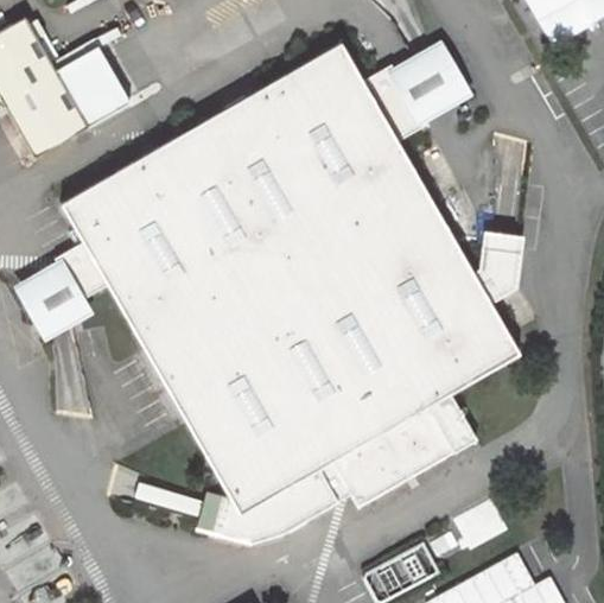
[(380,0),(414,57),(394,68),(426,124),(474,96),(443,40),(433,45),(411,0),(380,0)]
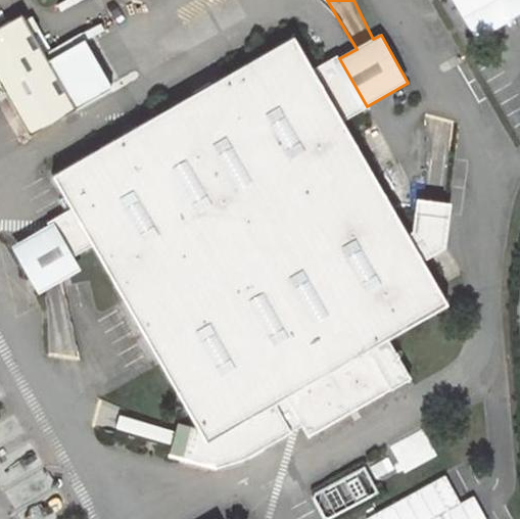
[(519,0),(503,0),(509,9),(519,3),(519,0)]
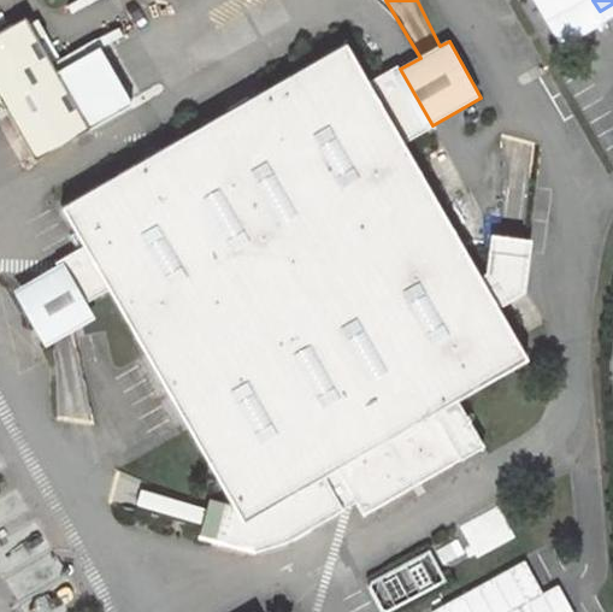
[(0,33),(0,96),(9,112),(36,160),(92,130),(28,18),(0,33)]
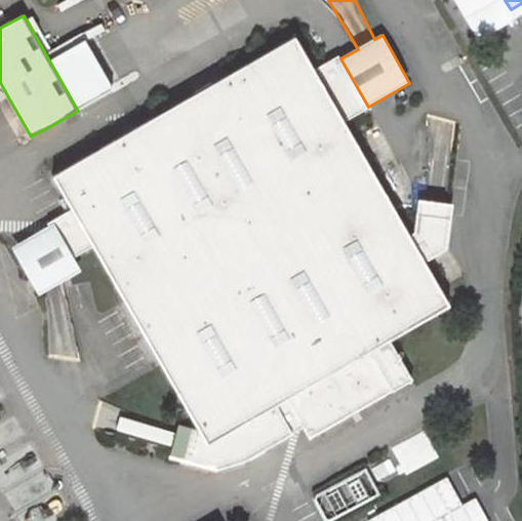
[(295,37),(53,175),(73,208),(48,223),(49,225),(71,262),(95,247),(193,423),(177,431),(101,403),(94,434),(217,467),(246,457),(305,424),(313,438),(395,390),(372,349),(449,304),(427,266),(447,254),(462,127),(430,118),(420,203),(414,202),(408,234),(345,123),(369,109),(368,107),(340,58),(339,56),(315,70),(295,37)]
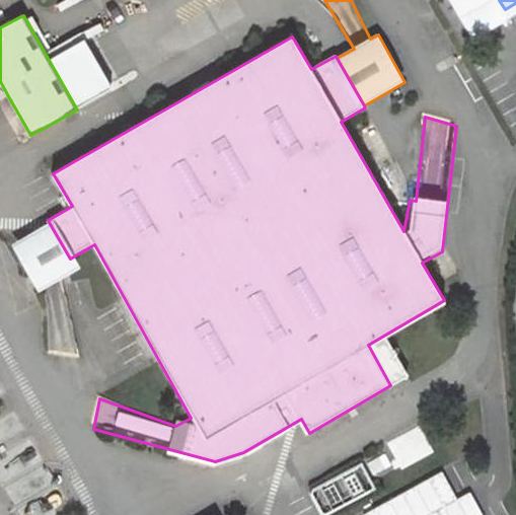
[(70,259),(49,222),(39,228),(11,245),(40,296),(47,292),(52,359),(83,363),(66,274),(75,268),(70,259)]
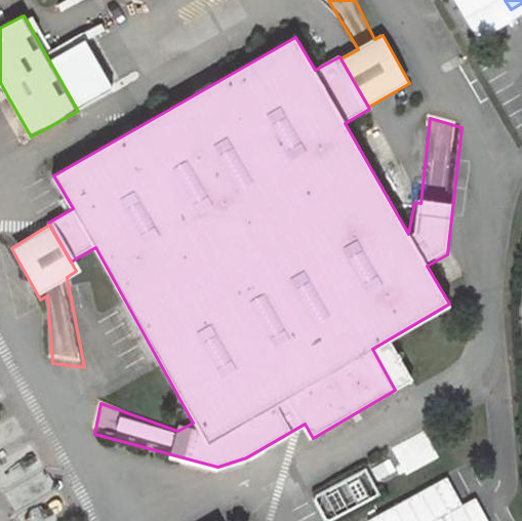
[(397,449),(402,475),(419,472),(414,446),(397,449)]
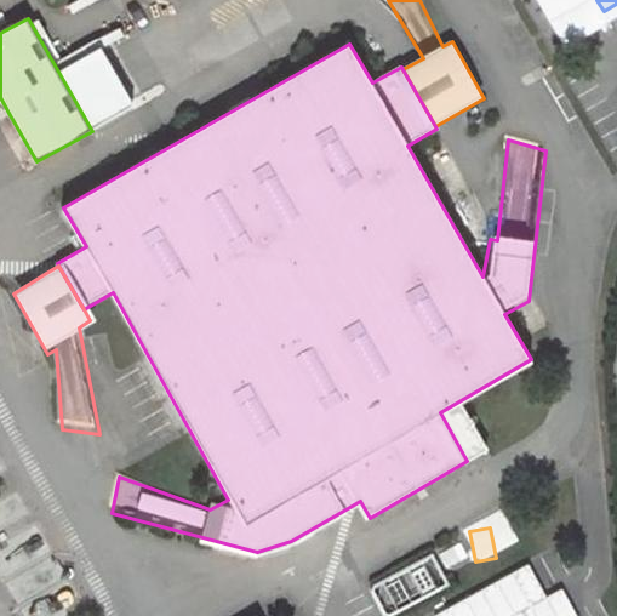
[(577,615),(546,558),(441,615),(577,615)]
